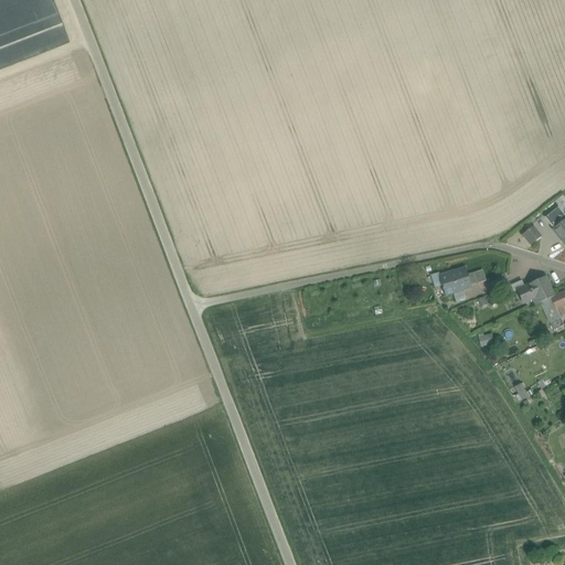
[(564,216),(557,208),(544,219),(553,230),(564,220),(564,216)]
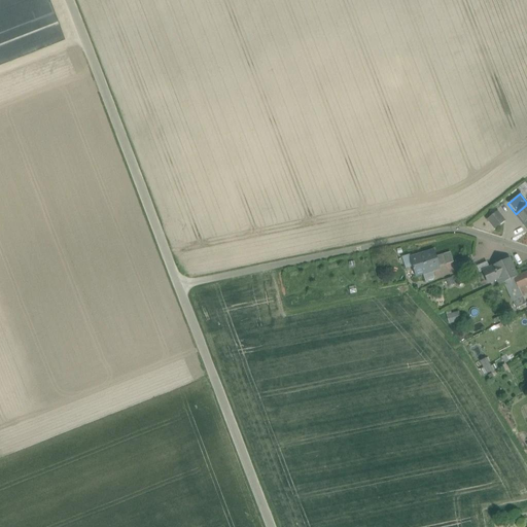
[(526,229),(526,205),(516,214),(526,229)]
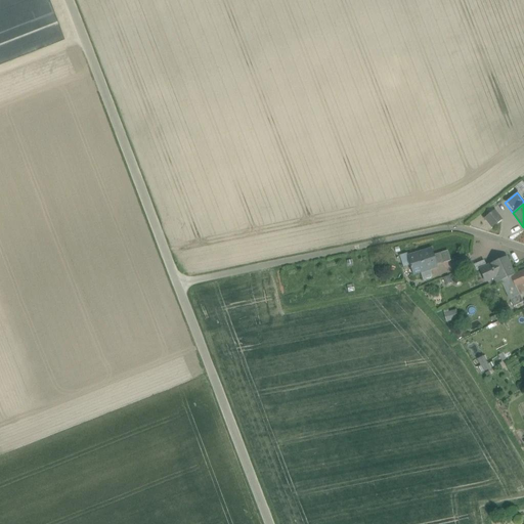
[(495,213),(486,220),(491,228),(501,220),(495,213)]
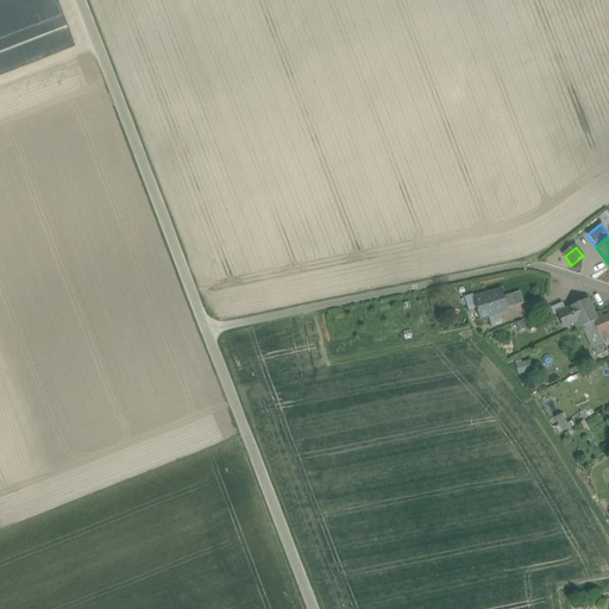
[(501,290),(473,299),(481,319),(488,316),(490,324),(494,322),(495,325),(501,324),(501,322),(502,322),(502,321),(498,311),(507,308),(501,290)]
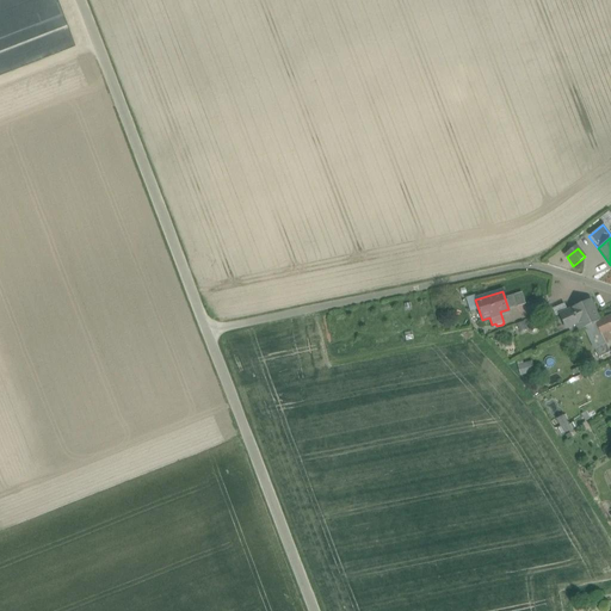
[(568,312),(559,315),(566,328),(575,325),(579,331),(584,328),(596,323),(599,321),(590,301),(568,312)]
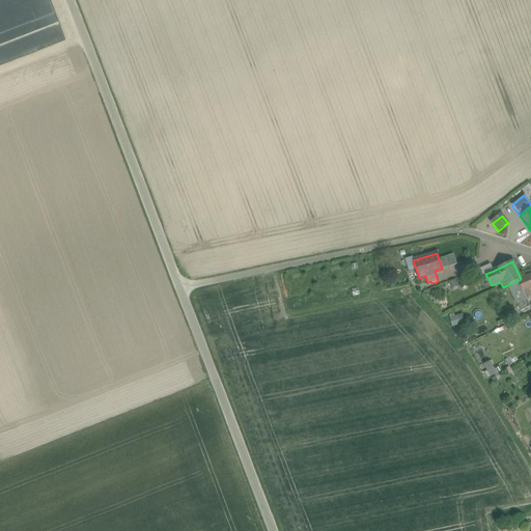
[(483,275),(485,274),(494,271),(491,264),(480,269),(483,275)]
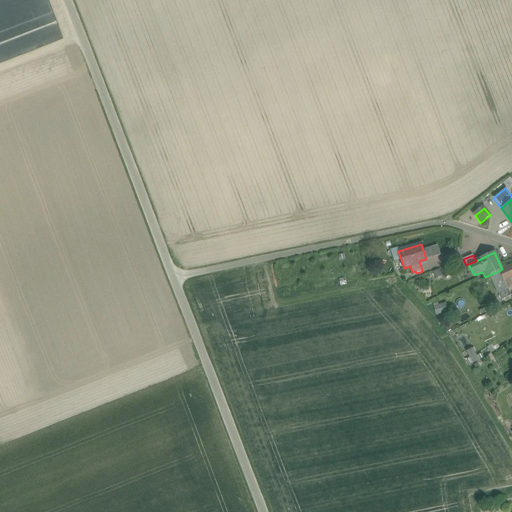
[(511,264),(502,269),(499,271),(507,288),(511,285),(511,284),(509,279),(511,277),(511,264)]
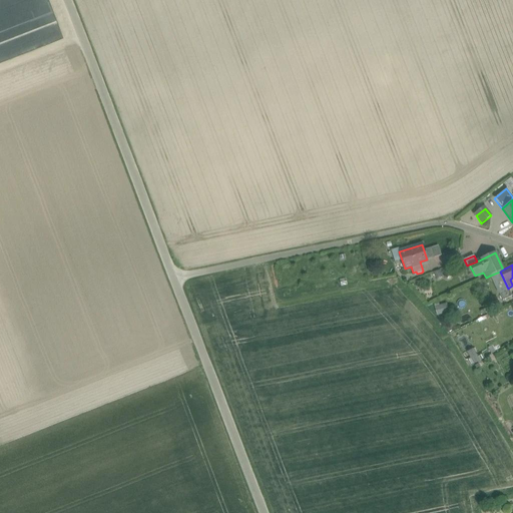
[(490,276),(499,294),(502,301),(512,297),(508,289),(500,272),(490,276)]
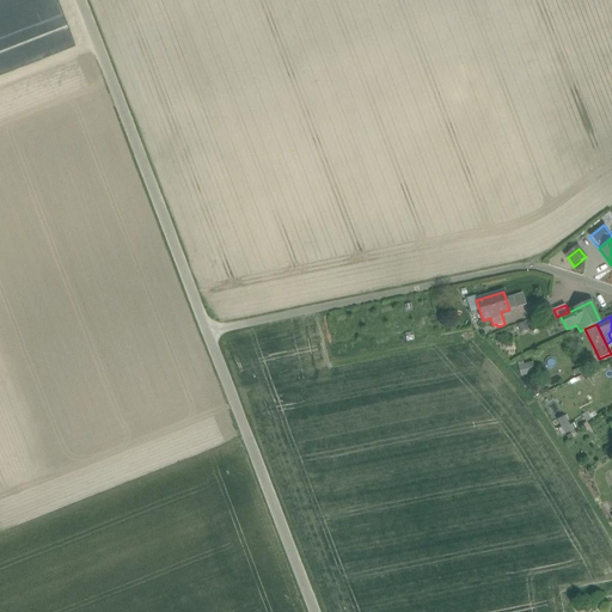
[(521,377),(536,372),(532,360),(518,365),(521,377)]
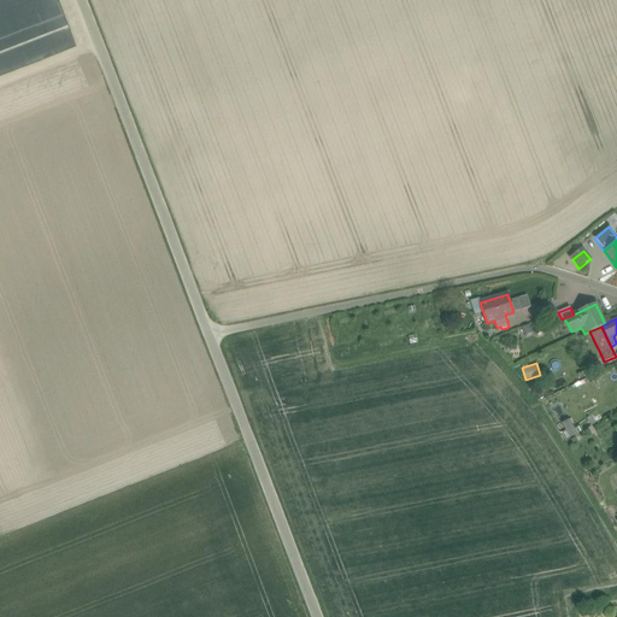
[(558,424),(566,440),(579,433),(570,418),(558,424)]
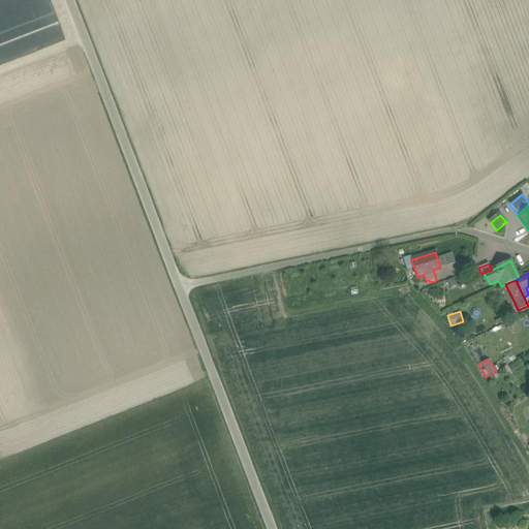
All buildings are outlined.
